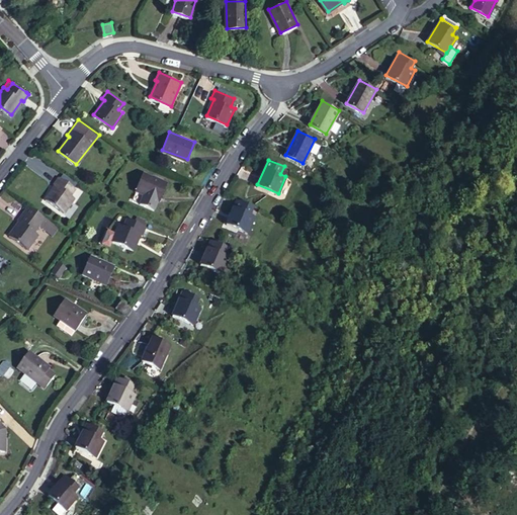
[(160,199),(167,182),(143,172),(136,189),(144,193),(140,202),(155,208),(158,198),(160,199)]
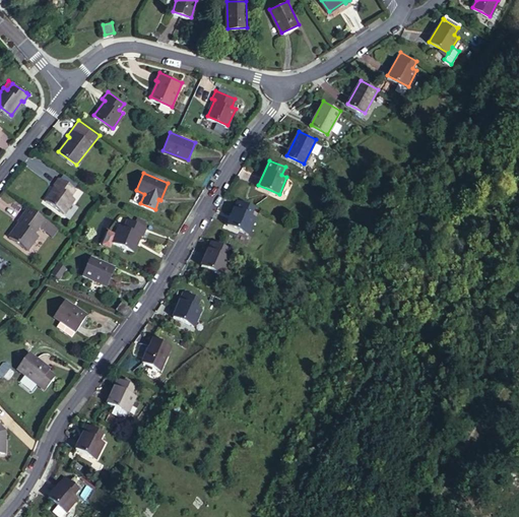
[(76,187),(78,185),(64,175),(62,177),(76,187)]
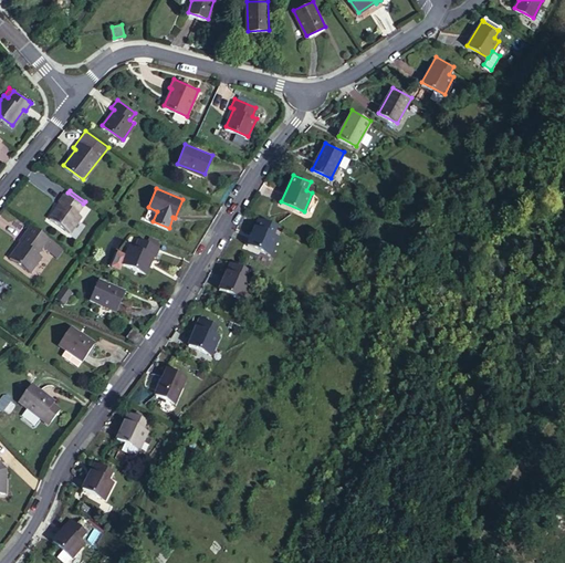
[(77,211),(83,205),(83,204),(67,193),(65,191),(60,199),(61,200),(50,216),(70,231),(82,215),(77,211)]
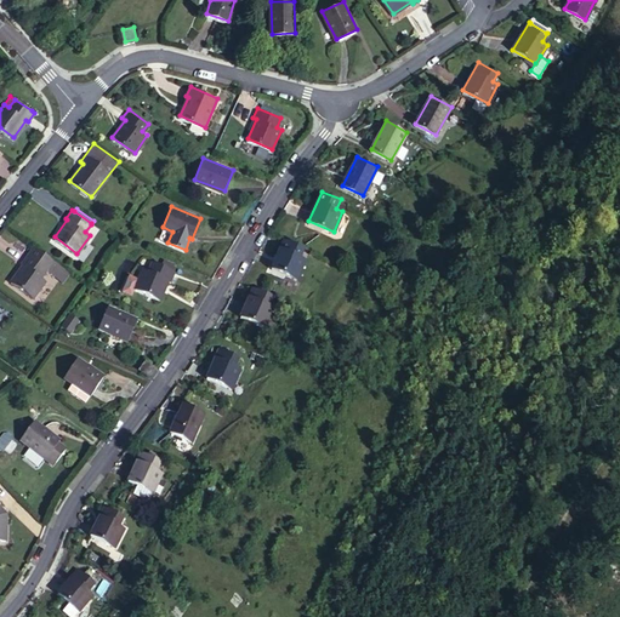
[(300,255),(305,245),(285,236),(272,267),(297,276),(306,257),(300,255)]
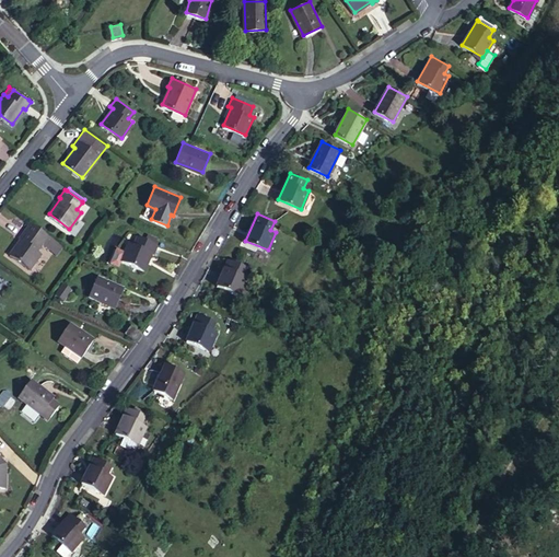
[(50,246),(56,239),(31,221),(25,229),(19,236),(21,238),(10,253),(30,268),(42,252),(37,248),(43,241),(50,246)]
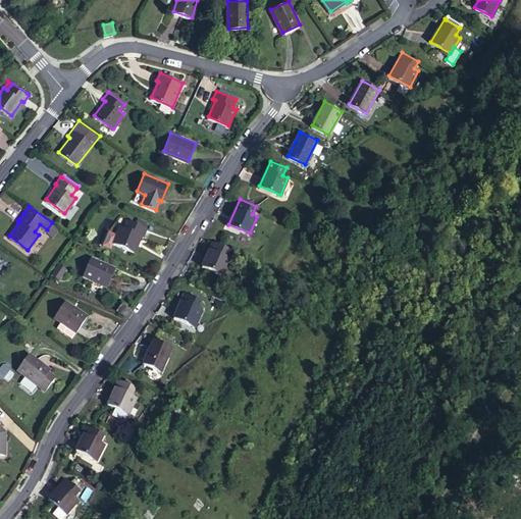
[(136,222),(127,219),(124,226),(121,225),(117,234),(109,230),(103,244),(111,248),(114,243),(134,251),(141,234),(143,235),(146,226),(145,225),(136,222)]
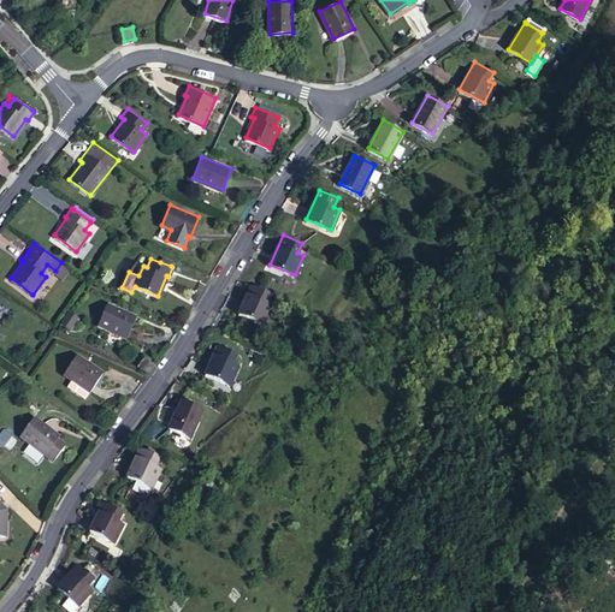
[(63,277),(69,268),(61,262),(55,271),(63,277)]
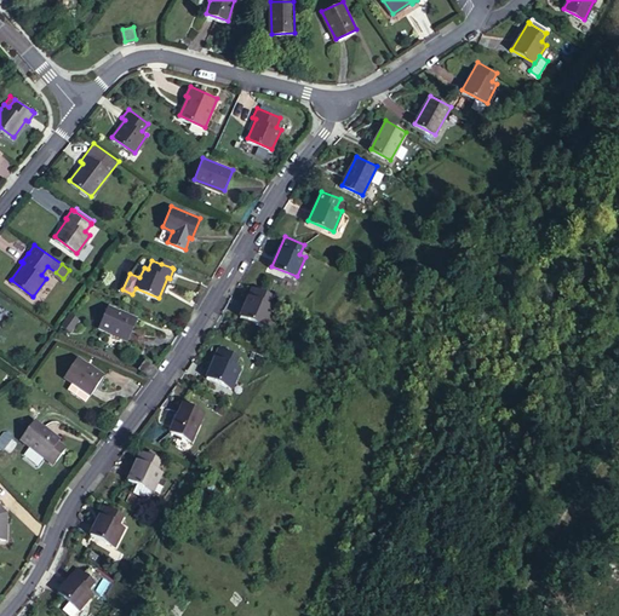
[(241,314),(267,324),(275,305),(269,303),(274,293),(253,285),(241,314)]
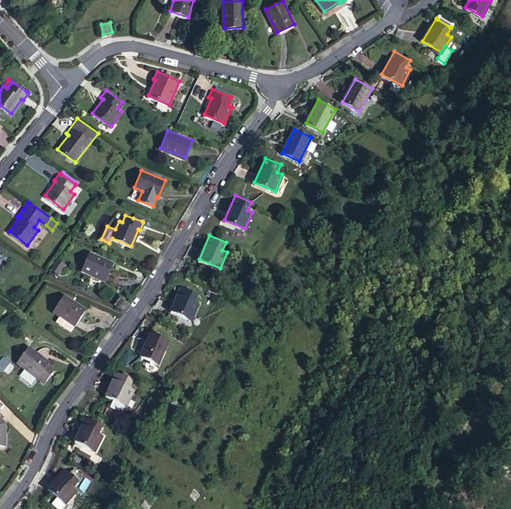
[(106,279),(113,262),(89,251),(81,269),(106,279)]
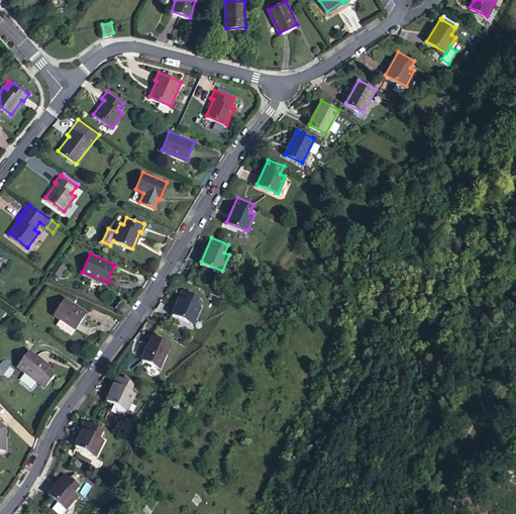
[(59,259),(50,269),(59,275),(66,265),(59,259)]
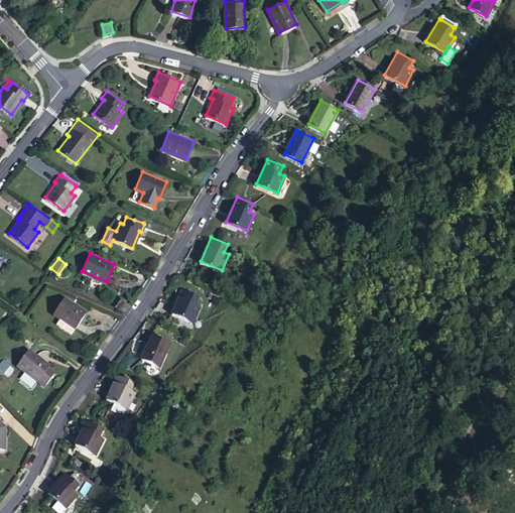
[(172,312),(194,322),(201,304),(196,302),(200,294),(182,287),(172,312)]
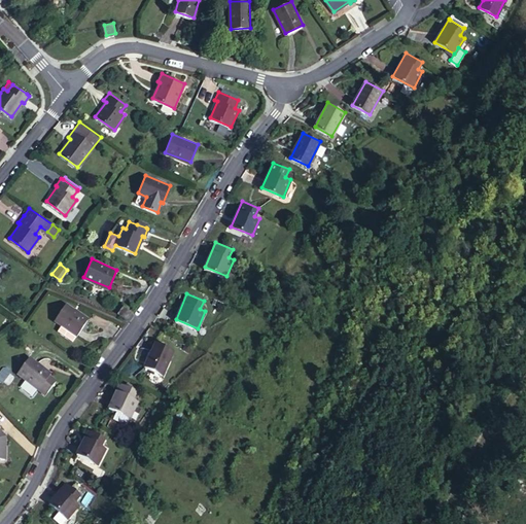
[(77,334),(89,317),(66,303),(55,319),(62,323),(77,334)]
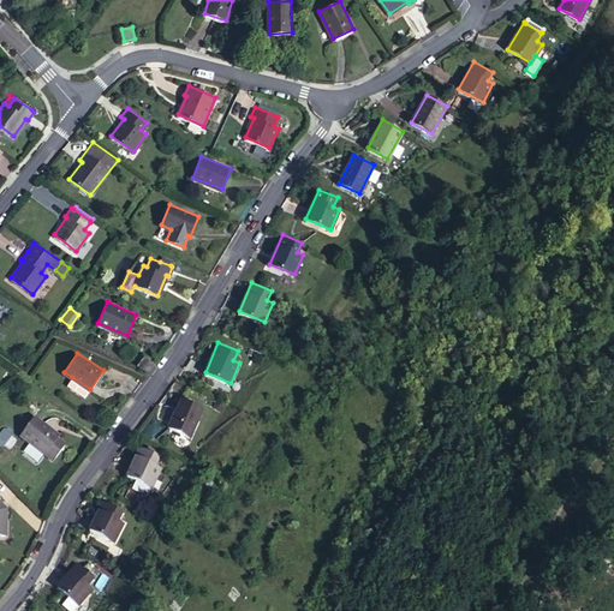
[(144,354),(137,363),(148,371),(155,363),(144,354)]
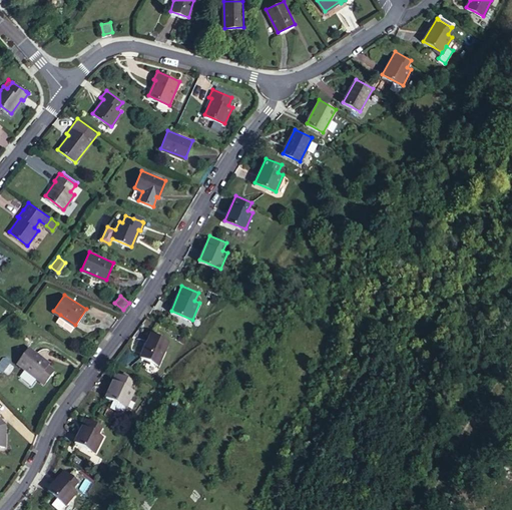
[(71,331),(75,325),(60,315),(56,321),(71,331)]
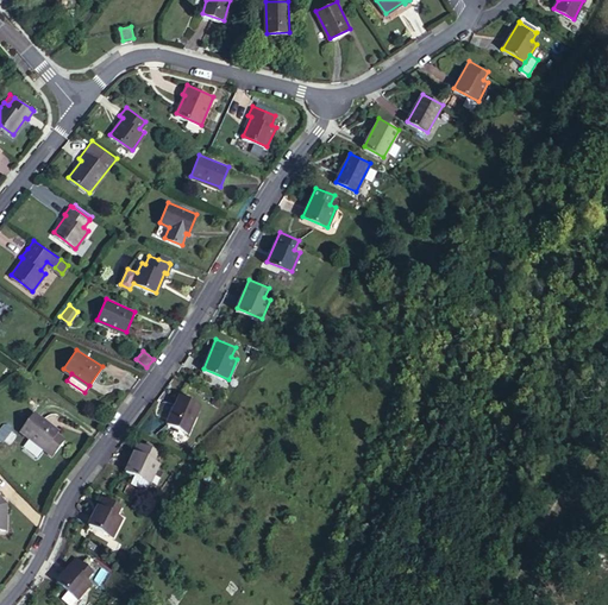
[(188,430),(201,402),(181,394),(168,422),(188,430)]
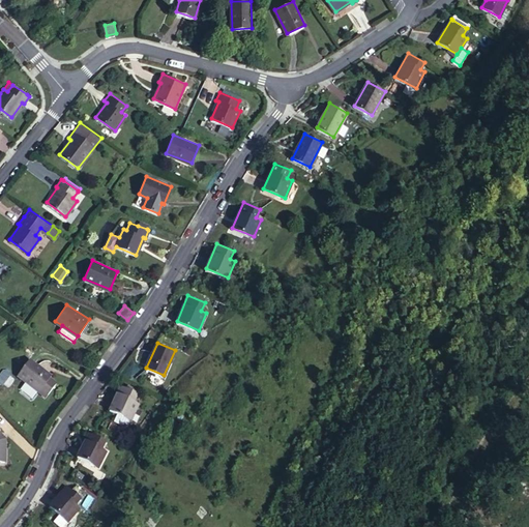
[(47,394),(58,379),(29,357),(18,374),(47,394)]
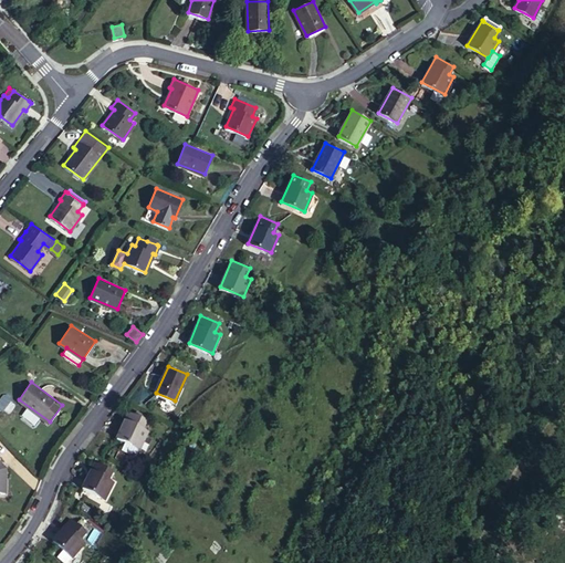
[(144,426),(147,418),(135,413),(129,410),(117,437),(126,440),(140,447),(148,428),(144,426)]
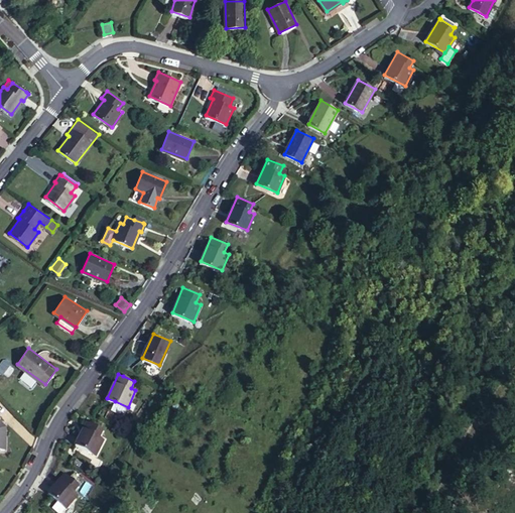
[(125,414),(128,407),(115,401),(112,408),(125,414)]
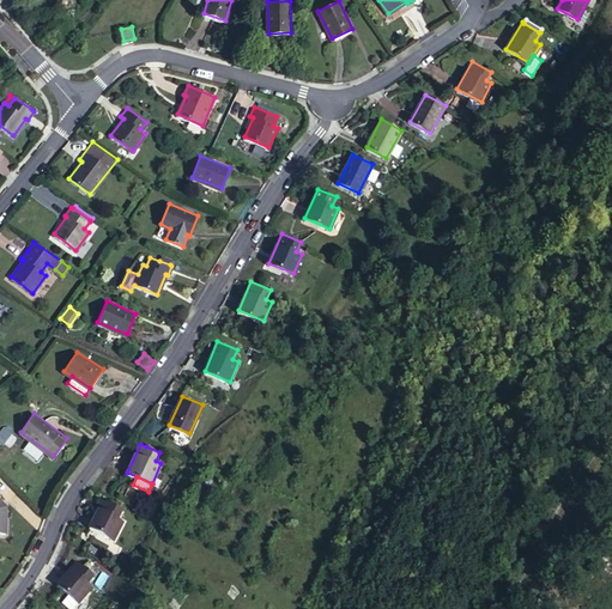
[(90,527),(114,539),(123,519),(117,516),(122,507),(103,498),(90,527)]
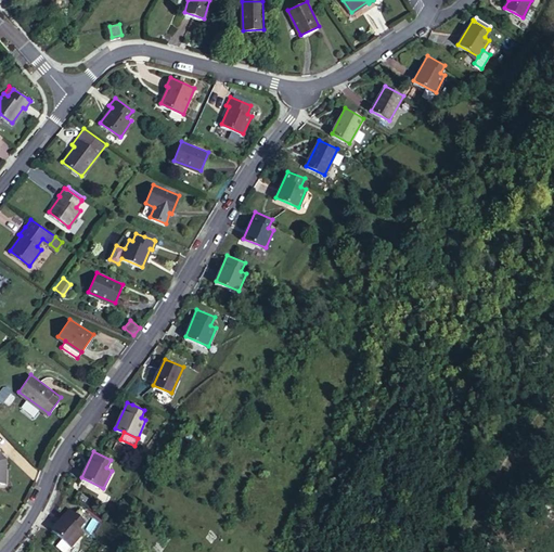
[(79,526),(85,520),(71,506),(52,528),(71,544),(84,529),(79,526)]
